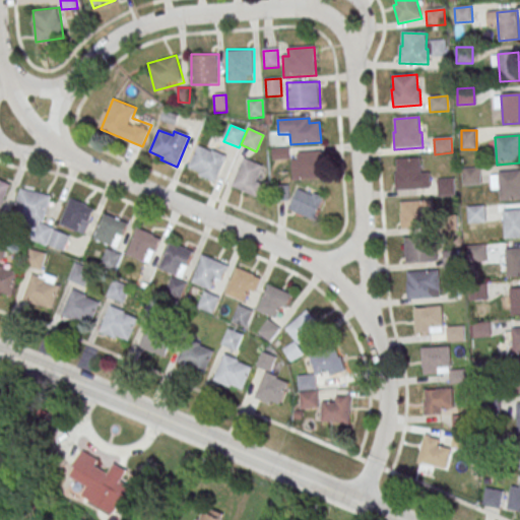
[(226,157),(214,184),(199,177),(200,174),(188,169),(198,146),(211,152),(212,151),(226,157)]
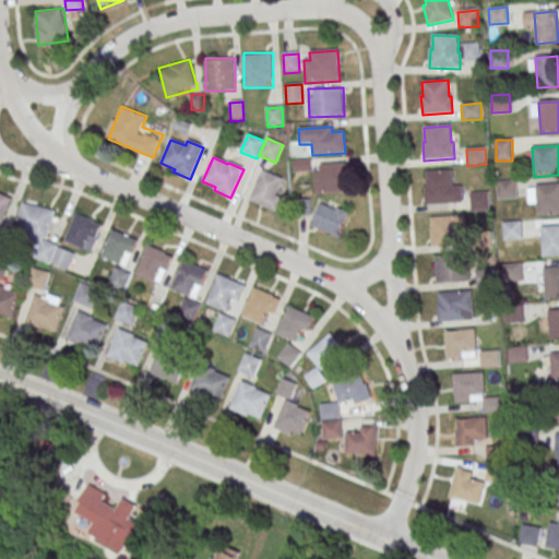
[(347,163),(314,163),(314,191),(347,191),(347,163)]
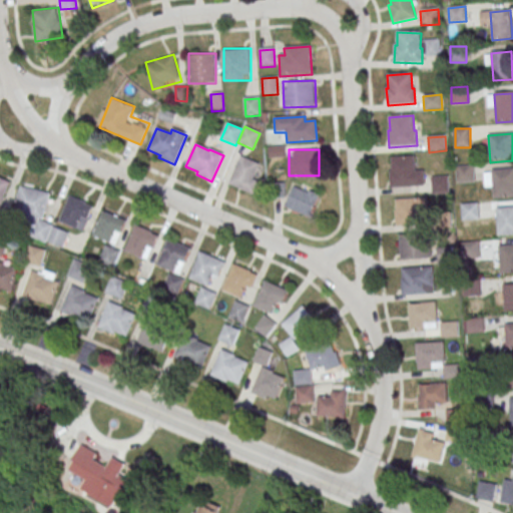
[(228,185),(240,157),(259,165),(252,179),(260,182),(253,195),(228,185)]
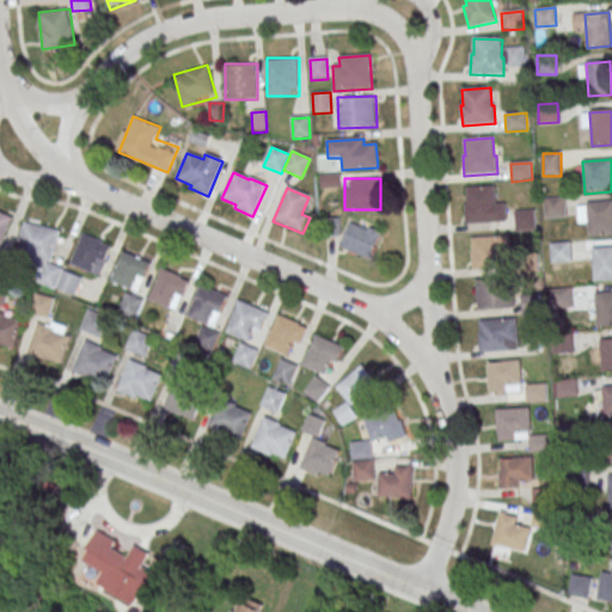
[(466,190),(495,188),(496,206),(497,204),(500,224),(466,226),(465,206),(467,206),(466,190)]
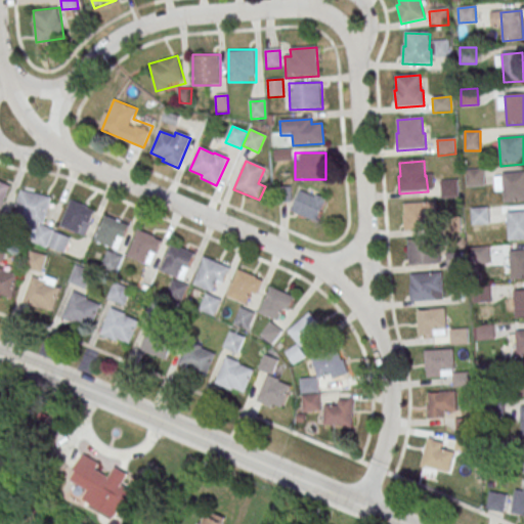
[(466,171),(483,170),(485,186),(467,188),(466,171)]
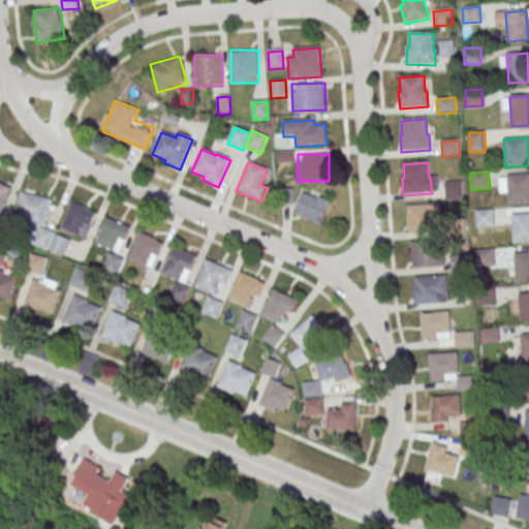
[(507,177),(528,175),(528,204),(509,205),(507,177)]
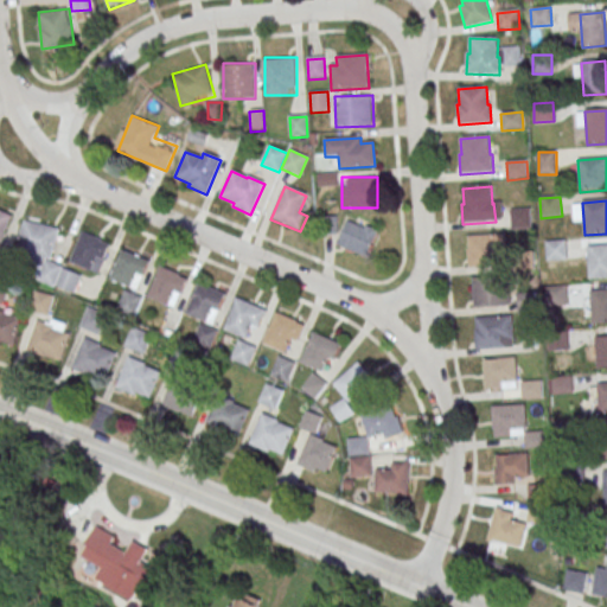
[(0,241),(13,217),(0,210),(0,241)]
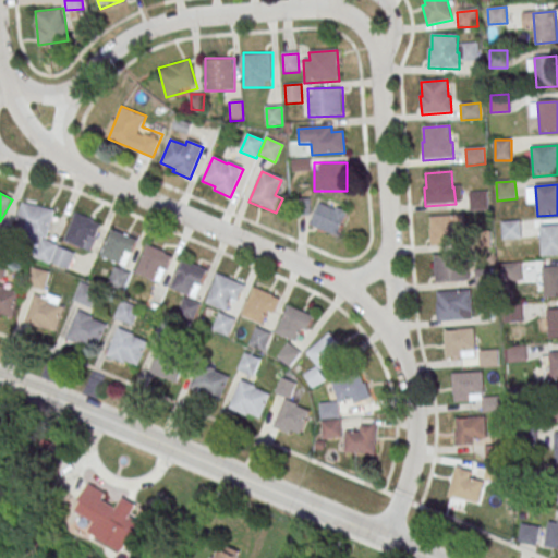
[(469,194),(487,193),(488,210),(470,211),(469,194)]
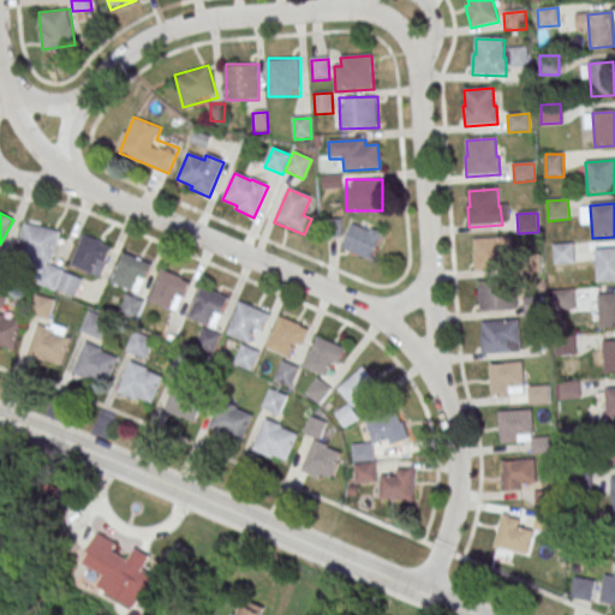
[(60,231),(25,221),(17,254),(52,263),(60,231)]
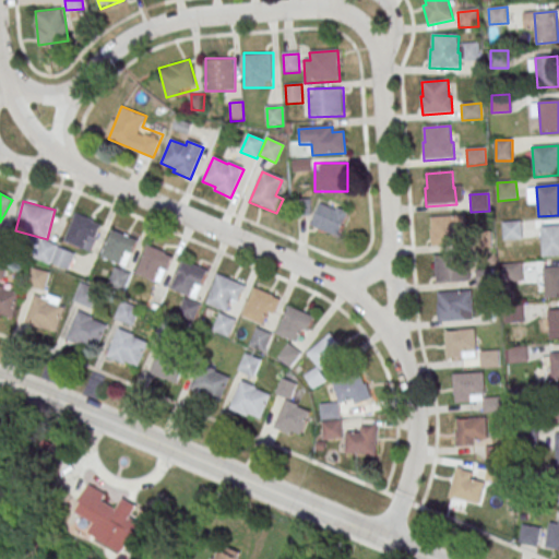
[(348,212),(320,201),(311,226),(340,236),(348,212)]
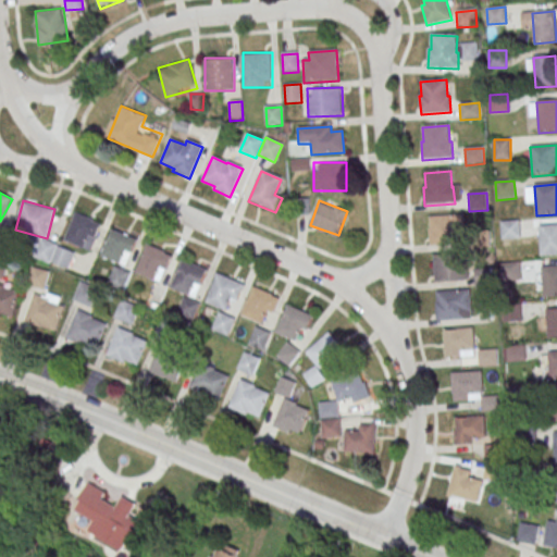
[(75,214),(63,242),(84,250),(89,237),(95,240),(101,224),(75,214)]
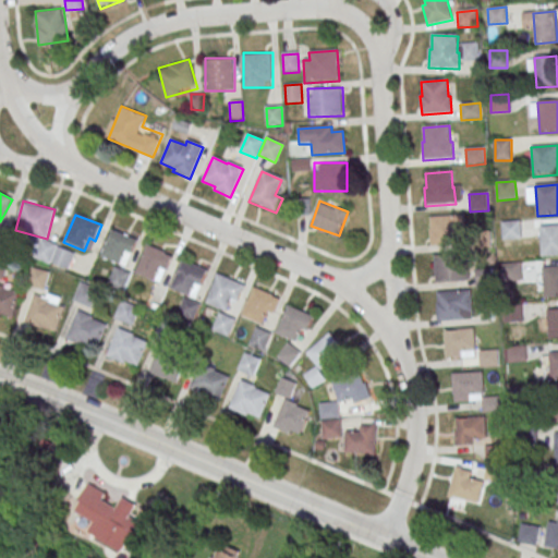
[(463,244),(463,215),(431,215),(431,244),(463,244)]
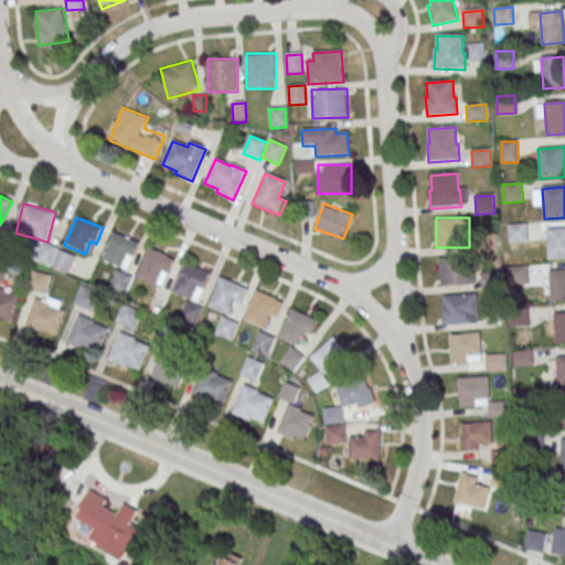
[(508,226),(526,225),(528,243),(509,244),(508,226)]
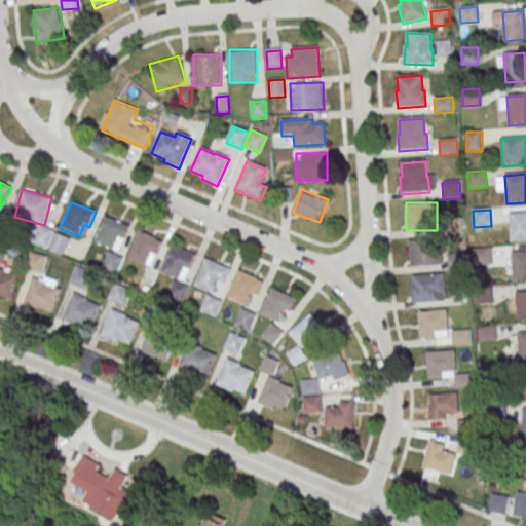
[(509,215),(525,213),(525,240),(511,242),(509,215)]
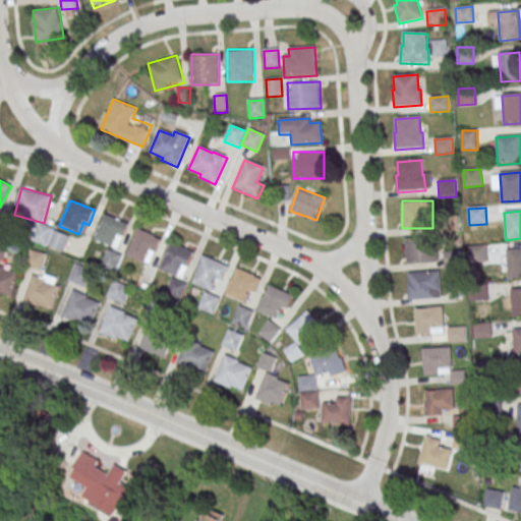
[(104,216),(94,241),(112,249),(117,237),(123,240),(129,225),(104,216)]
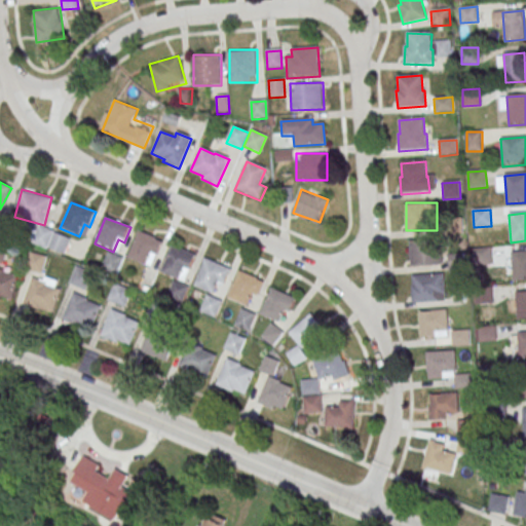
[(444,220),(462,219),(463,234),(445,235),(444,220)]
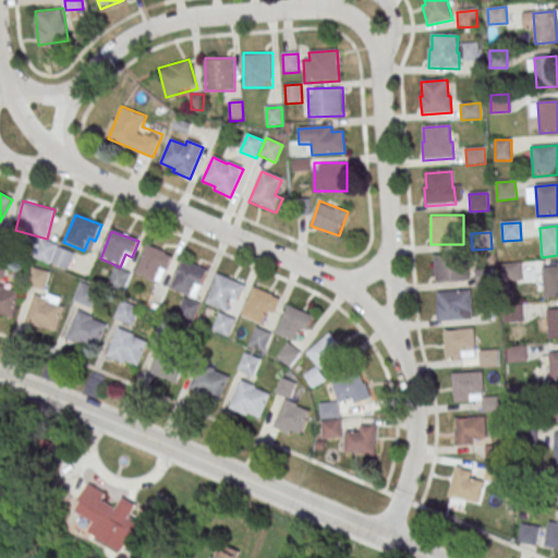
[(40,240),(57,246),(50,265),(34,258),(40,240)]
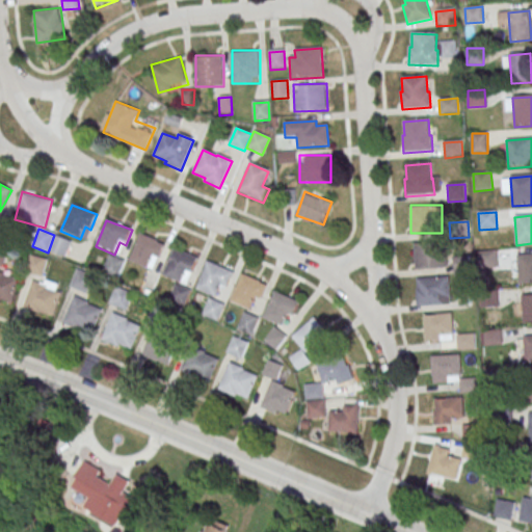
[(140,235),(129,262),(149,269),(153,258),(159,260),(165,245),(140,235)]
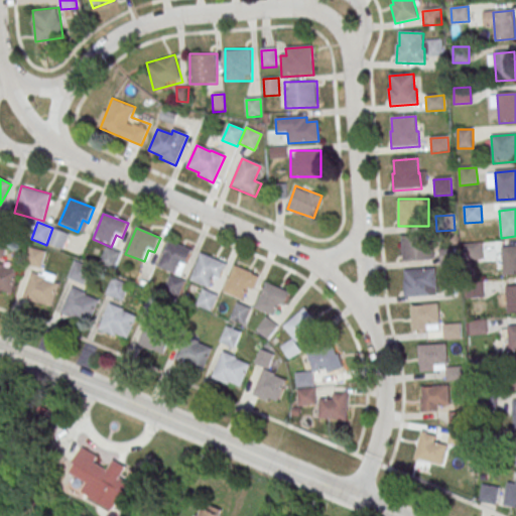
[(53,229),(69,236),(62,250),(47,244),(53,229)]
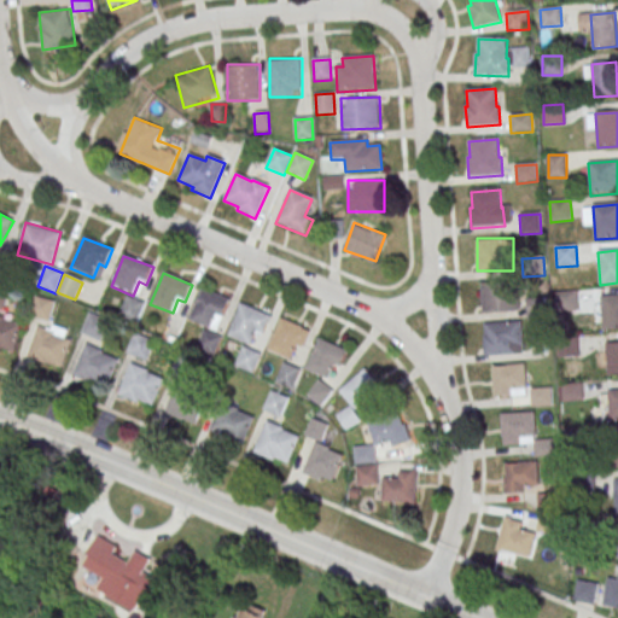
[(519,280),(482,281),(482,312),(519,310),(519,280)]
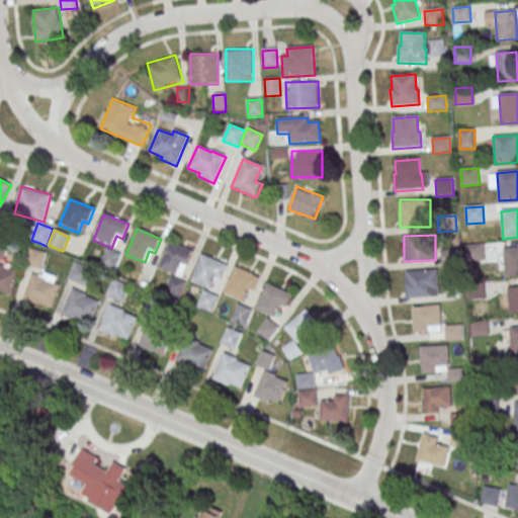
[(0,240),(8,243),(3,260),(0,259),(0,240)]
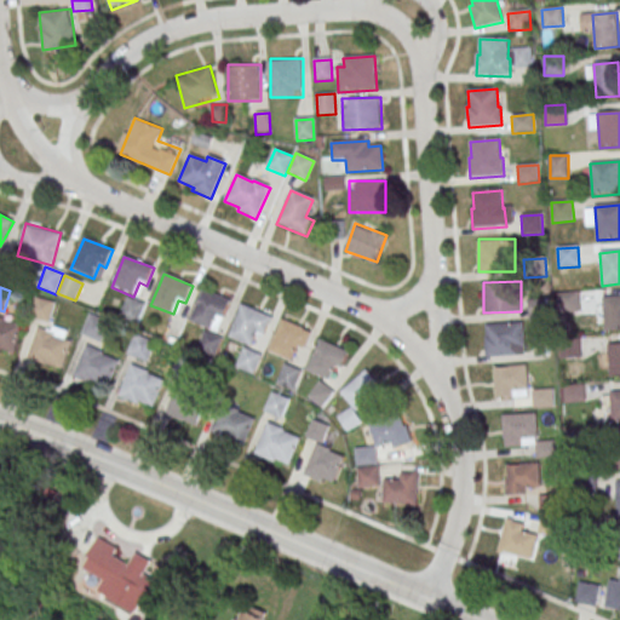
[(202,290),(189,321),(212,331),(217,316),(224,320),(231,302),(202,290)]
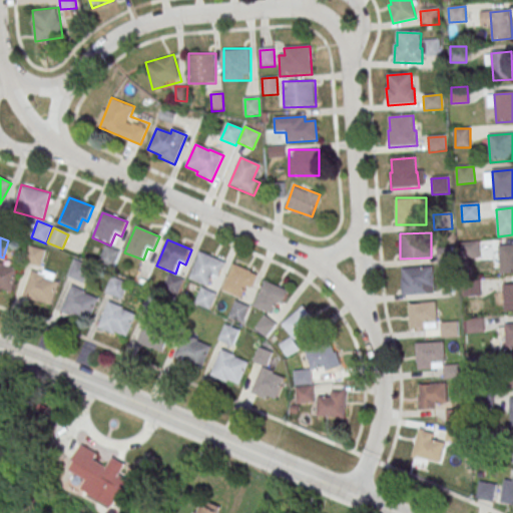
[(461,243),(479,242),(480,258),(462,259),(461,243)]
